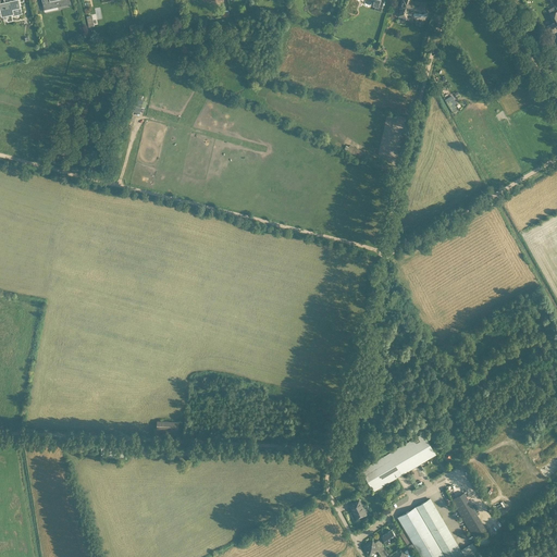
[(0,2),(0,13),(2,13),(2,15),(5,14),(11,13),(12,13),(12,16),(22,14),(20,5),(19,7),(17,1),(19,1),(19,0),(3,0),(4,3),(0,4),(0,2)]
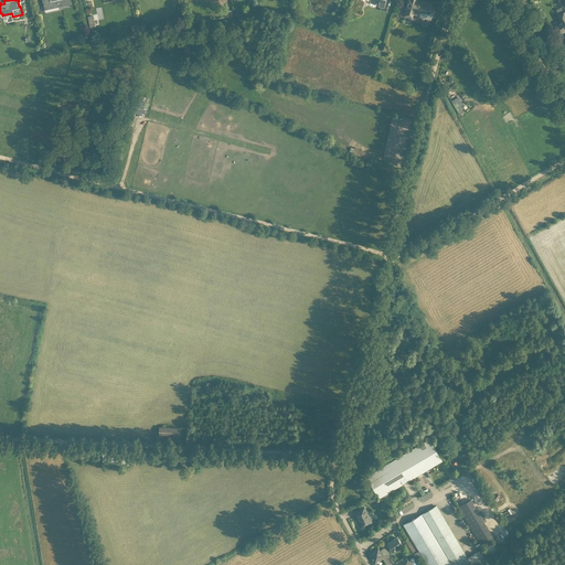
[(44,0),(44,2),(43,2),(45,9),(59,6),(57,3),(61,3),(62,6),(71,3),(70,0),(44,0)]
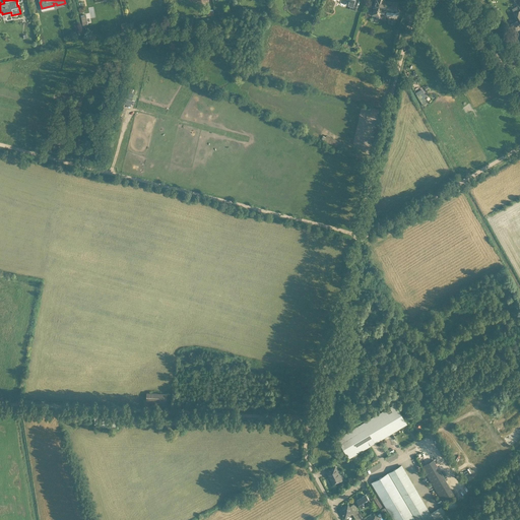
[(380,16),(380,14),(381,10),(386,12),(386,14),(392,16),(399,14),(399,12),(400,11),(398,2),(393,3),(387,1),(387,2),(384,1),(384,0),(375,0),(373,8),(374,8),(372,14),(380,16)]
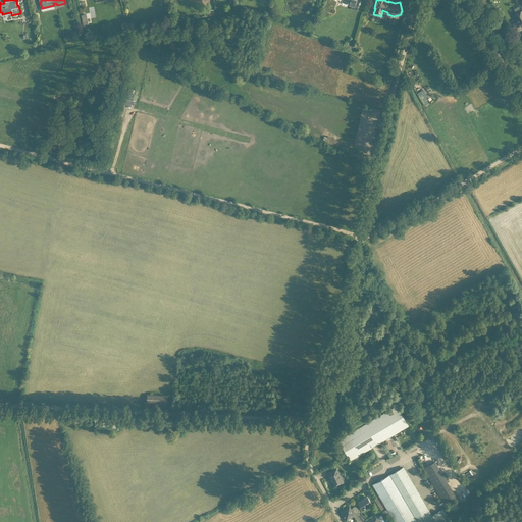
[(521,0),(516,0),(519,5),(514,7),(517,13),(516,13),(519,19),(519,21),(518,22),(517,22),(515,19),(511,22),(513,27),(514,27),(517,32),(521,28),(521,0)]
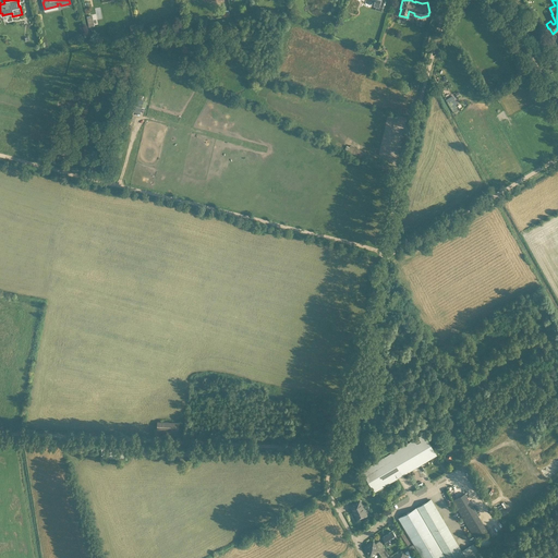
[(453,113),(459,110),(457,108),(462,105),(461,102),(458,104),(453,95),(446,99),(453,113)]
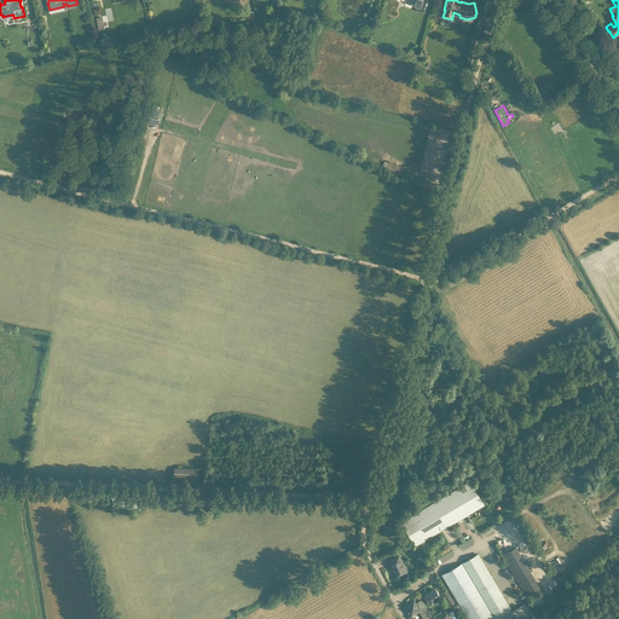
[(156,126),(157,119),(161,120),(163,111),(149,108),(145,122),(156,126)]
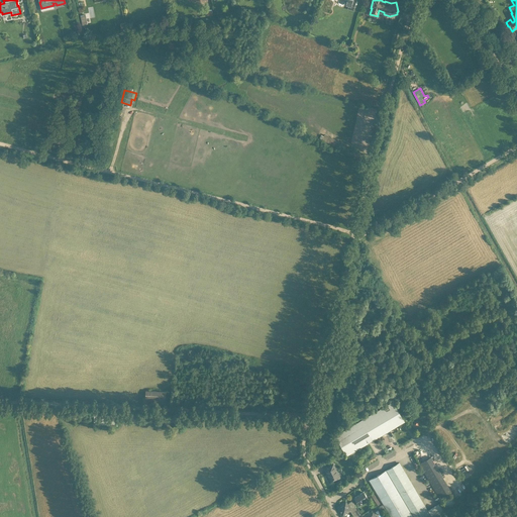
[(321,135),(319,138),(337,147),(340,142),(324,134),(323,136),(321,135)]
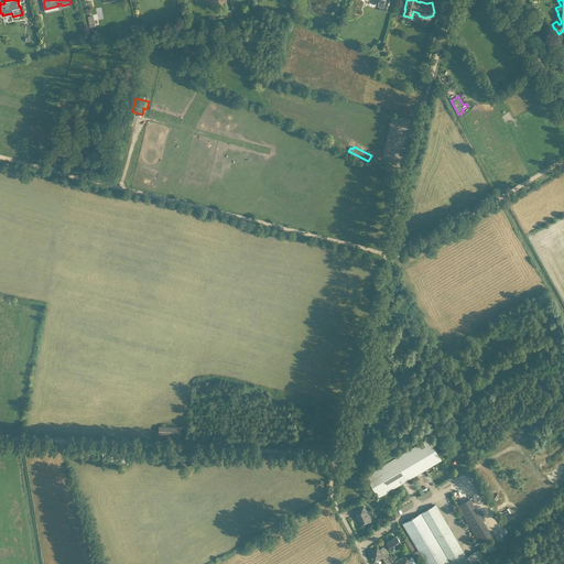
[(421,399),(424,404),(435,399),(434,397),(436,396),(435,393),(433,394),(432,393),(421,399)]
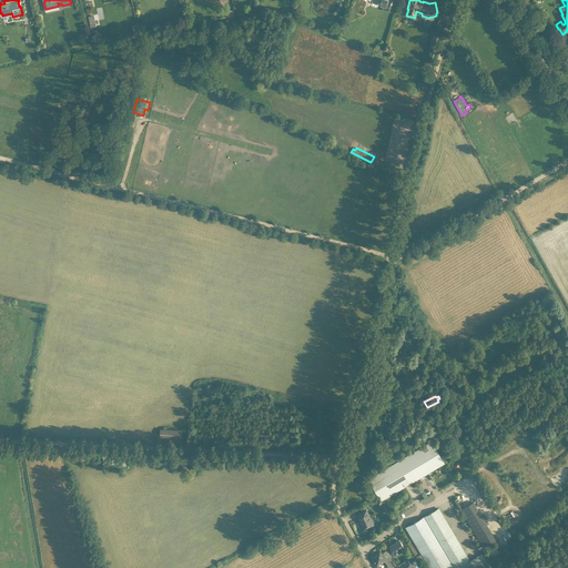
[(426,414),(455,398),(453,396),(434,406),(434,405),(430,406),(432,407),(425,411),(426,414)]
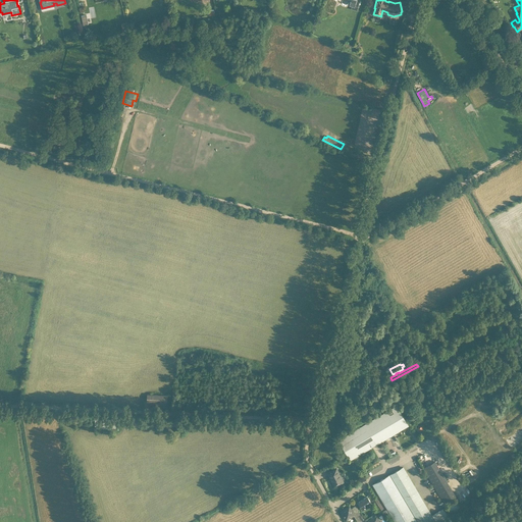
[(166,408),(167,396),(147,395),(146,407),(166,408)]
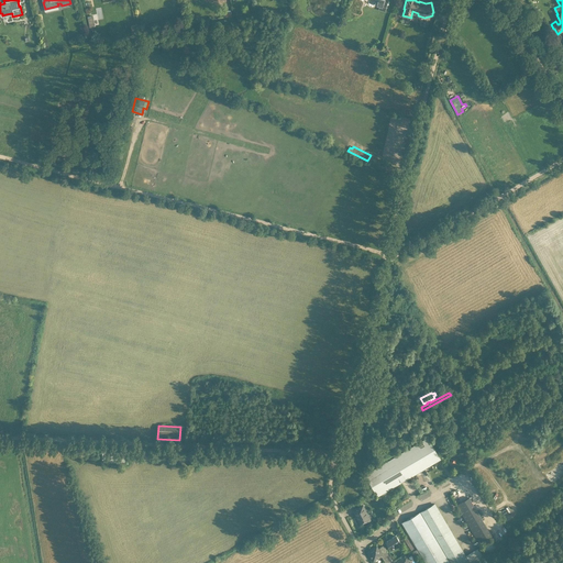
[(428,438),(365,475),(377,495),(382,493),(384,492),(440,459),(428,438)]
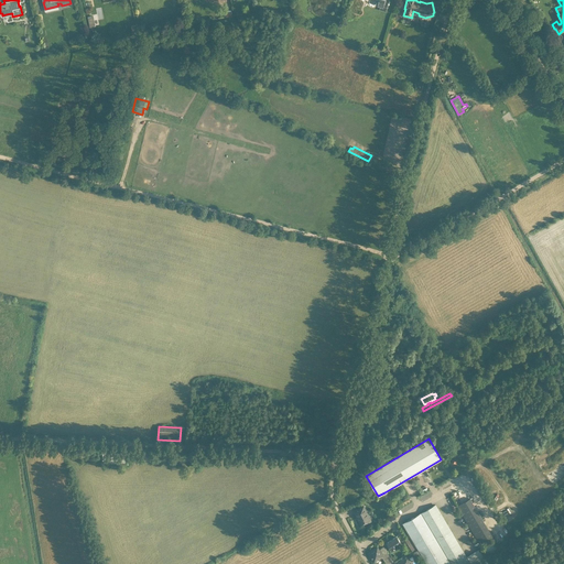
[(128,464),(129,453),(104,452),(102,462),(117,463),(117,464),(128,464)]
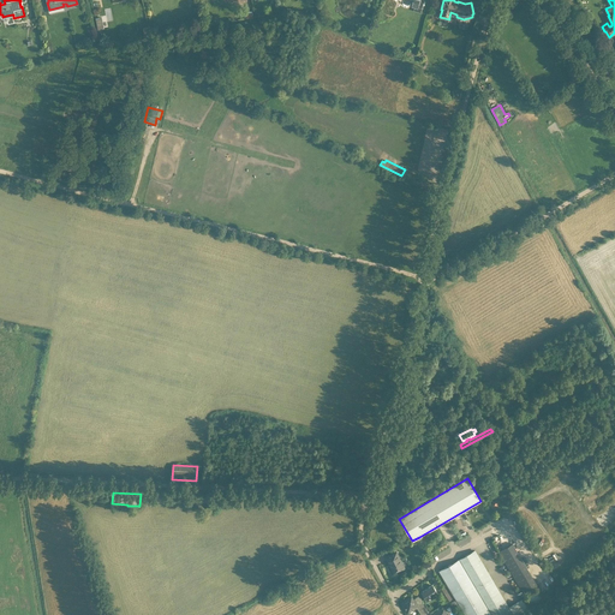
[(537,585),(512,543),(499,551),(523,593),(537,585)]
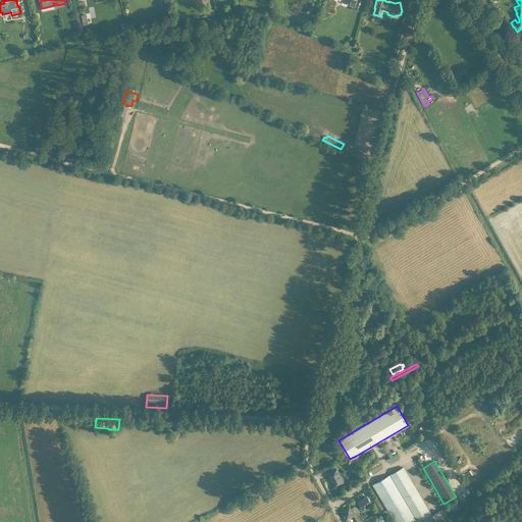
[(434,521),(432,517),(407,474),(403,467),(389,475),(417,521),(434,521)]
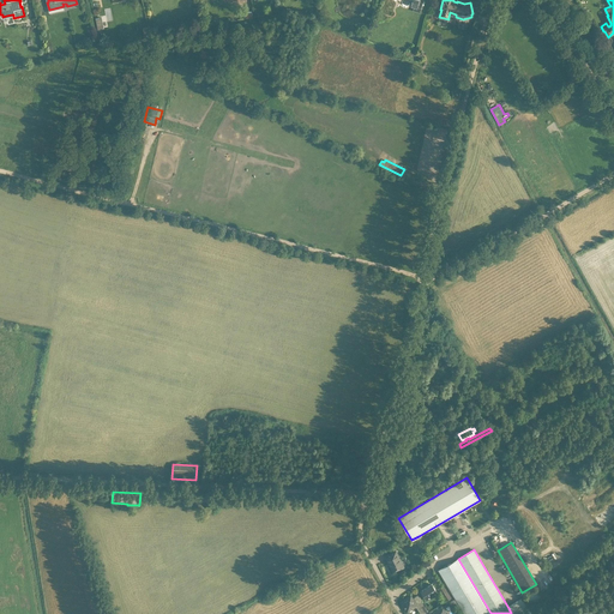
[(404,567),(396,551),(385,555),(389,563),(390,563),(391,565),(390,565),(392,571),(398,569),(399,570),(404,567)]
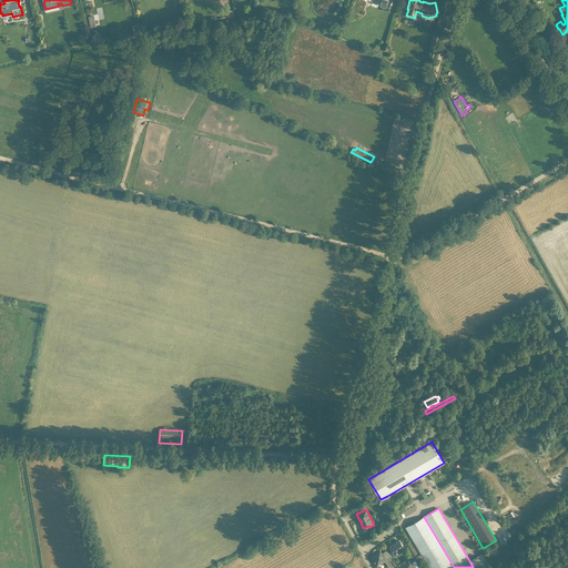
[(454,567),(424,517),(406,527),(429,567),(454,567)]
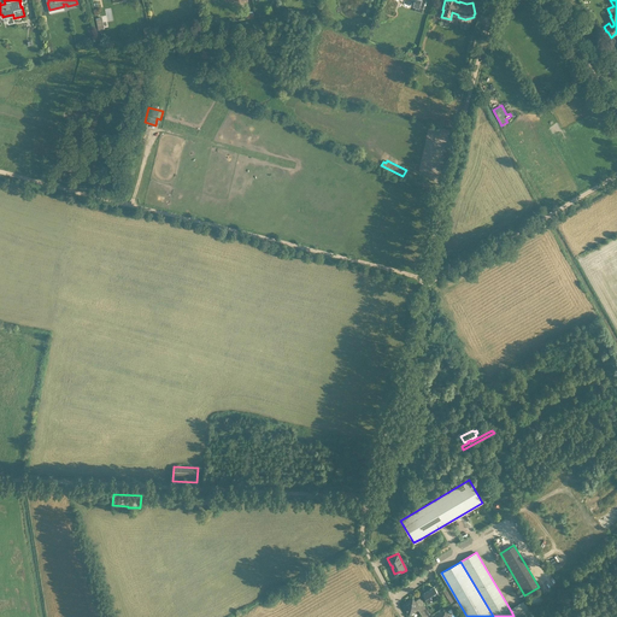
[(438,593),(434,587),(423,594),(429,603),(435,599),(434,597),(438,593)]
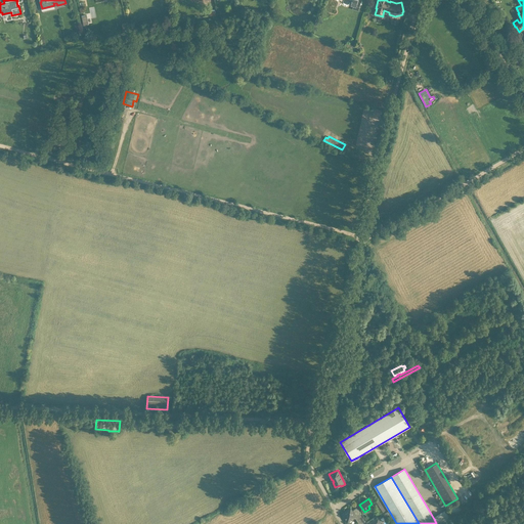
[(385,511),(382,506),(378,500),(375,503),(382,513),(385,511)]
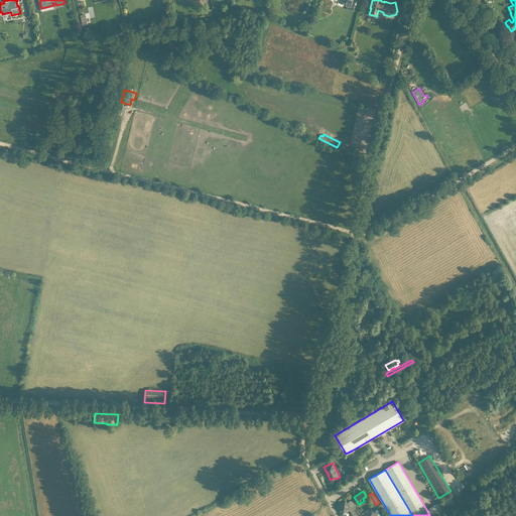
[(352,500),(347,503),(345,501),(338,506),(343,514),(346,511),(347,512),(350,509),(351,511),(353,510),(357,515),(360,513),(352,500)]
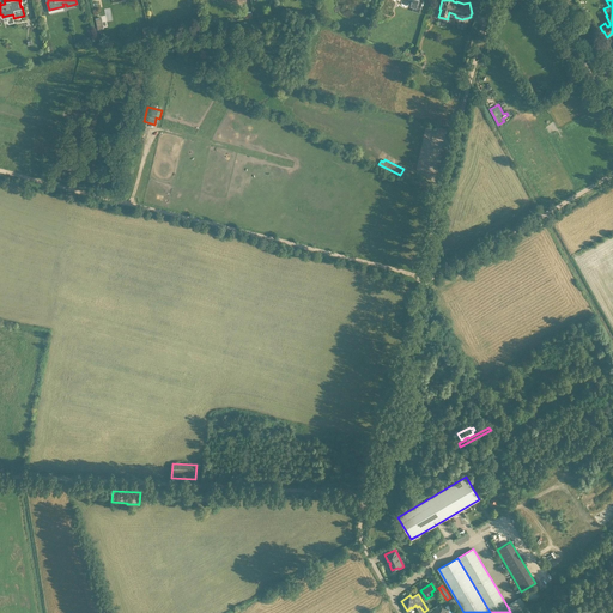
[(519,612),(528,608),(522,599),(508,607),(510,612),(519,612)]
